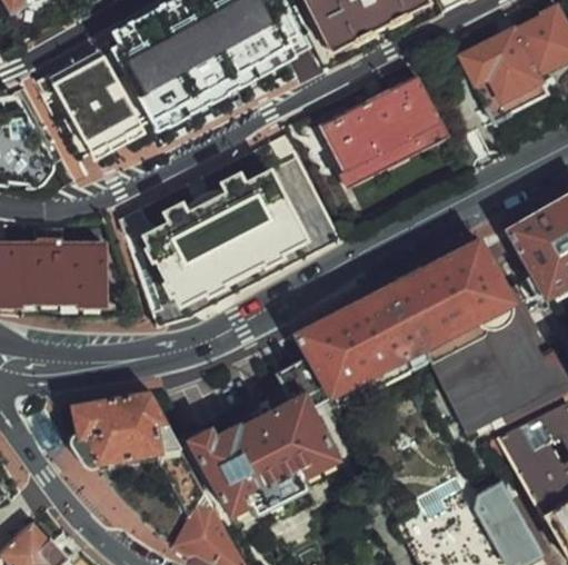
[(0,0),(0,6),(9,20),(43,0),(0,0)]
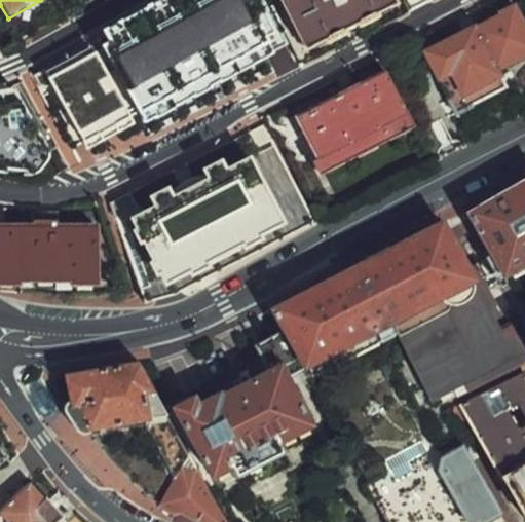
[(185,0),(210,47),(267,16),(257,0),(185,0)]
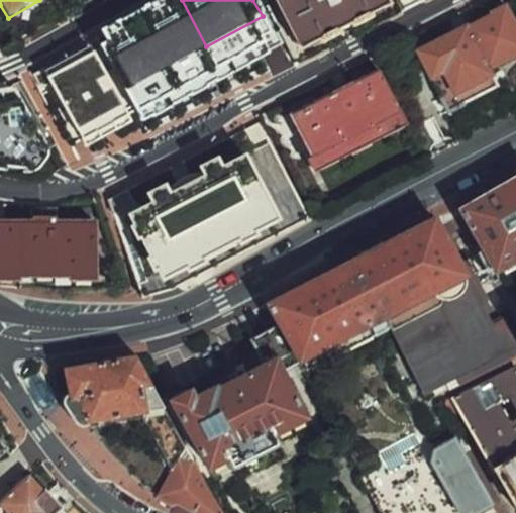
[(274,0),(301,54),(392,9),(387,0),(274,0)]
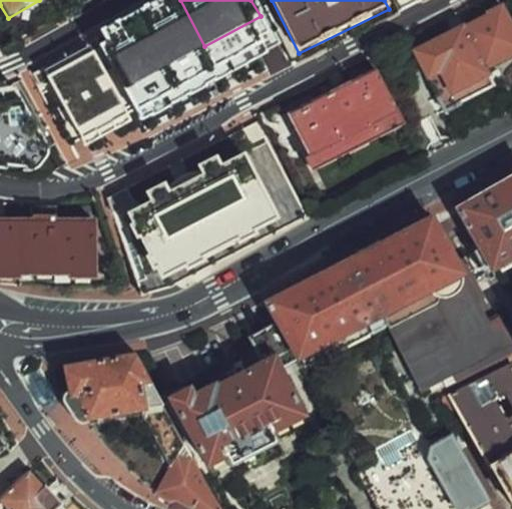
[(511,1),(511,0),(491,0),(409,47),(430,83),(444,75),(457,98),(511,66),(511,1)]
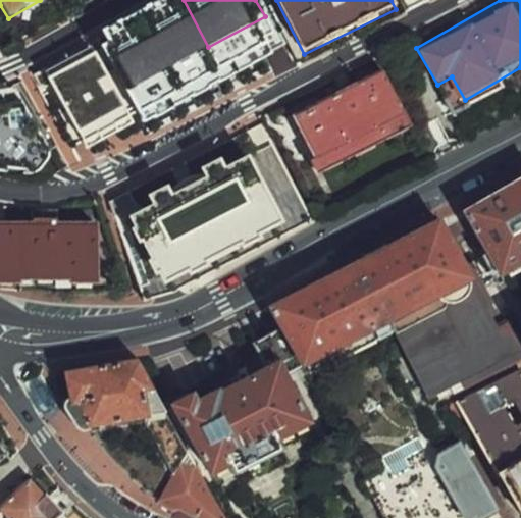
[(166,7),(118,33),(147,86),(195,60),(166,7)]
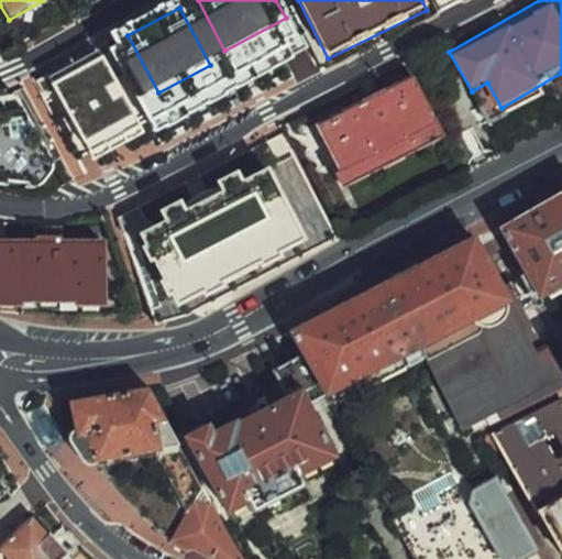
[(61,76),(51,81),(85,145),(97,139),(140,116),(106,52),(61,76)]
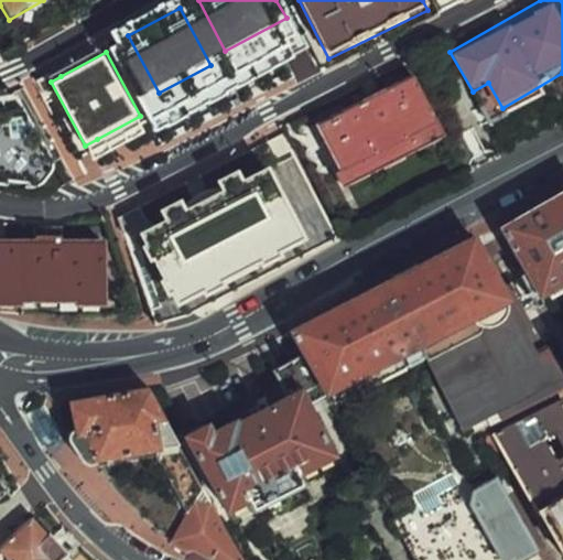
[(417,76),(316,126),(347,186),(446,137),(417,76)]
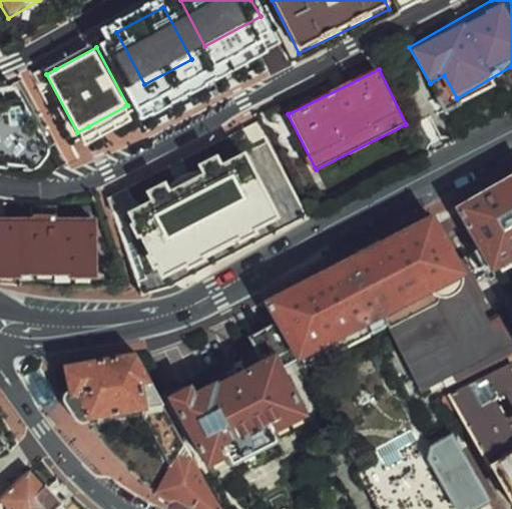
[(0,160),(5,161),(7,155),(25,157),(33,156),(40,151),(44,147),(46,140),(46,134),(21,88),(0,90),(0,160)]
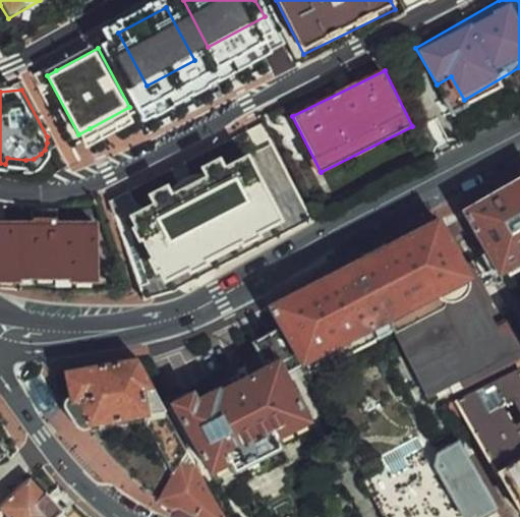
[(136,198),(127,204),(167,280),(177,276),(311,217),(262,136),(136,198)]
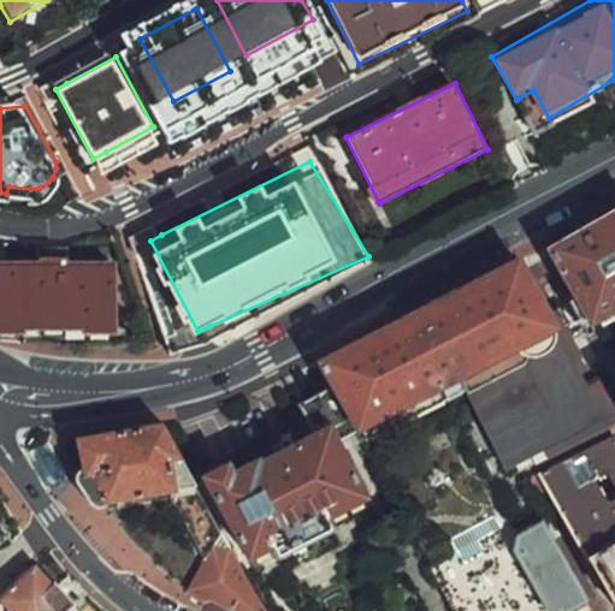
[(614,205),(540,249),(593,339),(614,326),(614,205)]
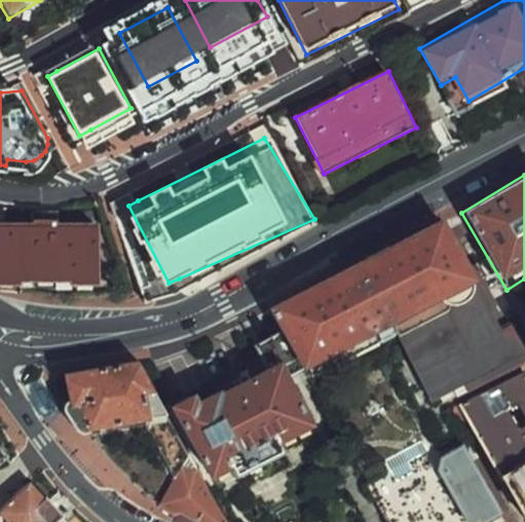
[(443,215),(271,306),(309,376),(394,331),(481,285),(443,215)]
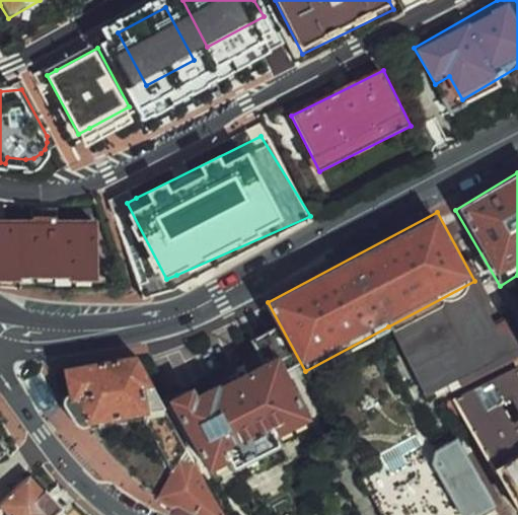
[(98,219),(0,219),(0,286),(98,286),(98,219)]
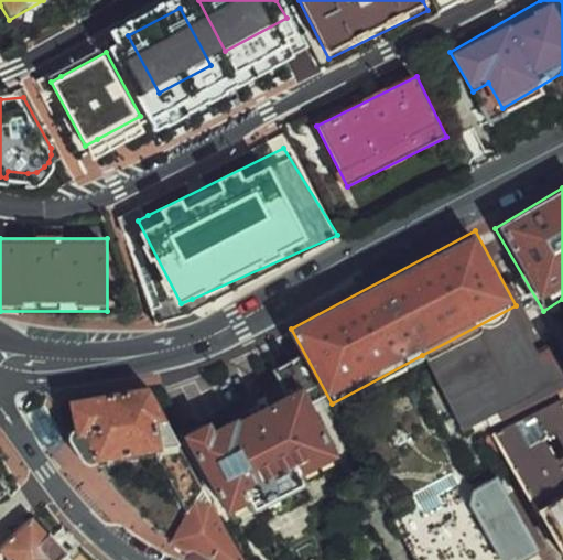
[(516,305),(422,355),(467,441),(497,424),(562,387),(562,355),(556,341),(539,351),(516,305)]
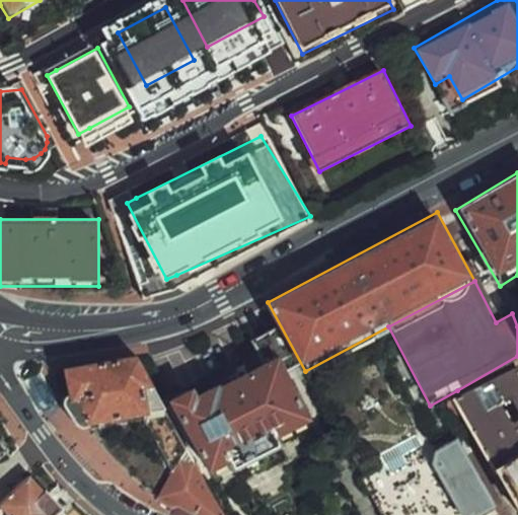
[(517,356),(457,390),(486,440),(517,498),(517,356)]
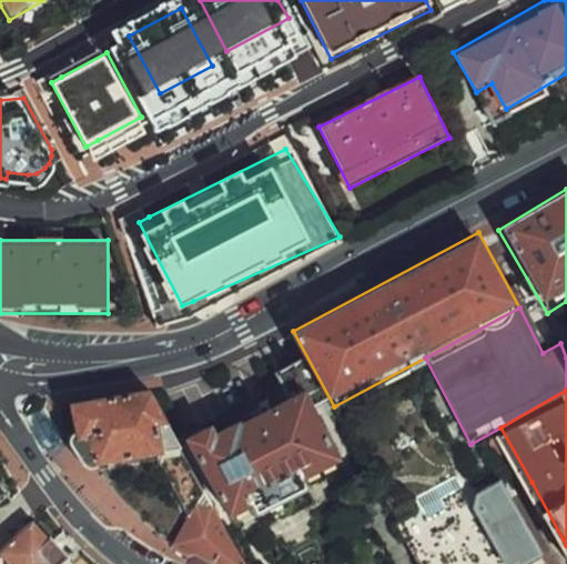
[(153,391),(71,406),(73,445),(98,471),(164,461),(182,455),(153,391)]
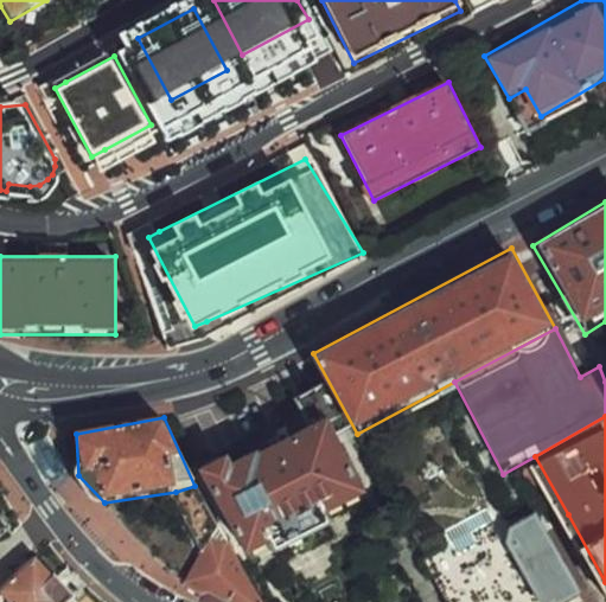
[(227,453),(197,468),(238,544),(252,568),(372,501),(331,424),(294,443),(289,434),(233,465),(227,453)]
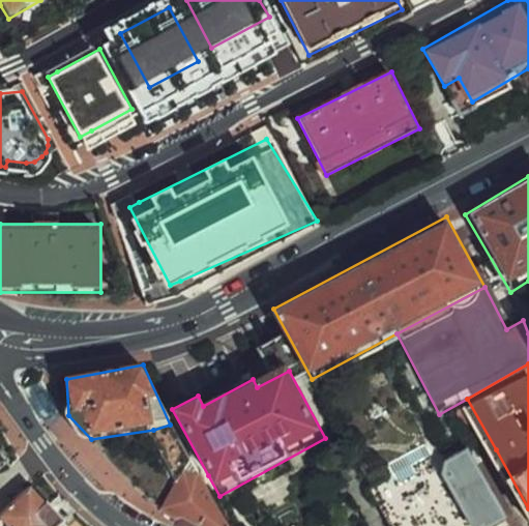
[(0,448),(9,439),(0,429),(0,448)]
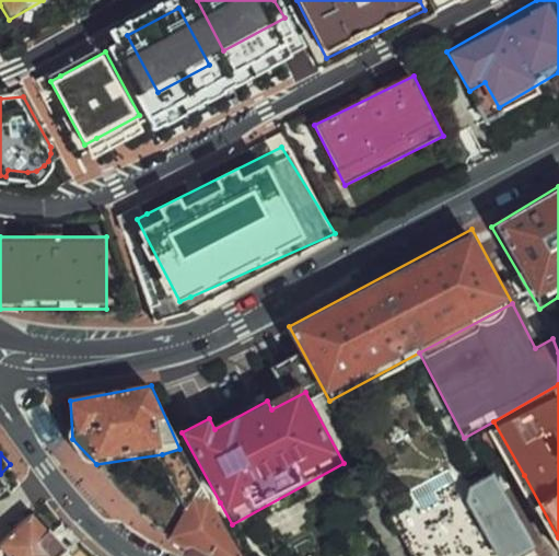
[(558,537),(524,475),(493,493),(528,555),(544,555),(558,547),(558,537)]
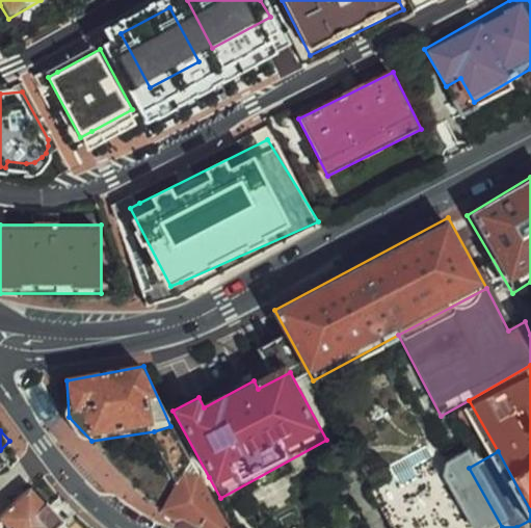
[(231,527),(234,523),(209,477),(188,468),(163,511),(175,519),(171,524),(178,527),(231,527)]
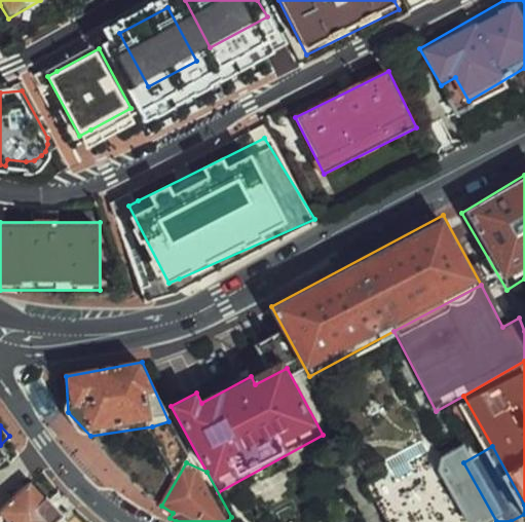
[(75,521),(40,484),(7,516),(12,521),(75,521)]
